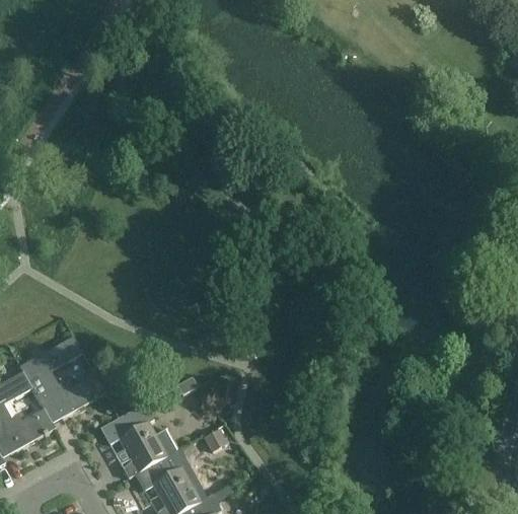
[(517,71),(517,44),(506,63),(517,71)]
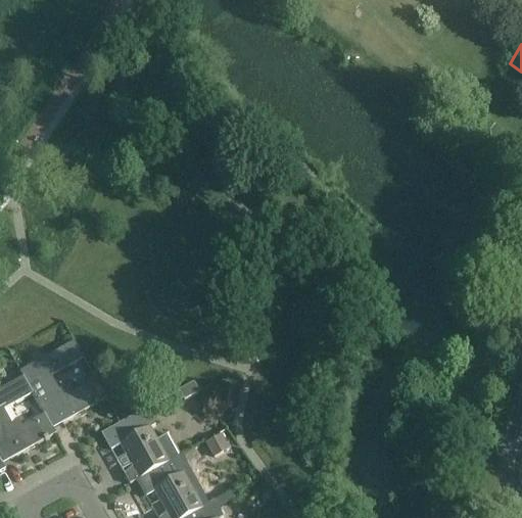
[(19,369),(22,373),(32,389),(44,410),(52,425),(94,402),(95,404),(100,401),(99,399),(106,394),(95,375),(73,387),(69,382),(59,387),(52,374),(84,356),(74,338),(19,369)]
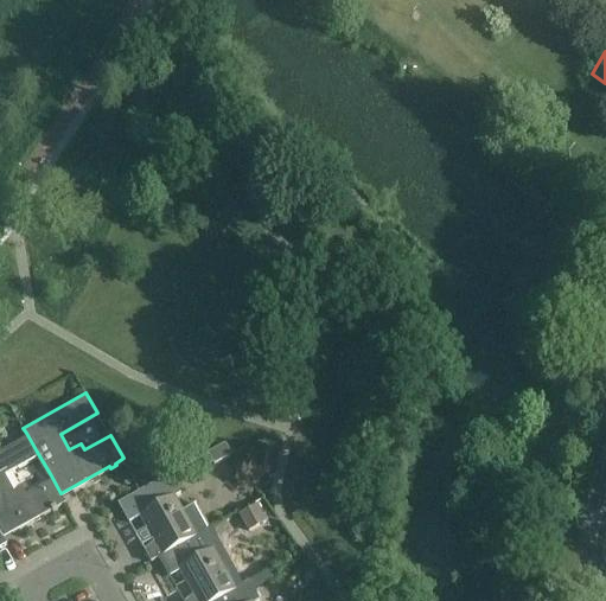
[(0,529),(2,535),(51,507),(52,509),(58,505),(57,503),(64,499),(61,493),(51,475),(26,490),(21,483),(13,487),(4,471),(37,452),(26,433),(0,447),(0,529)]
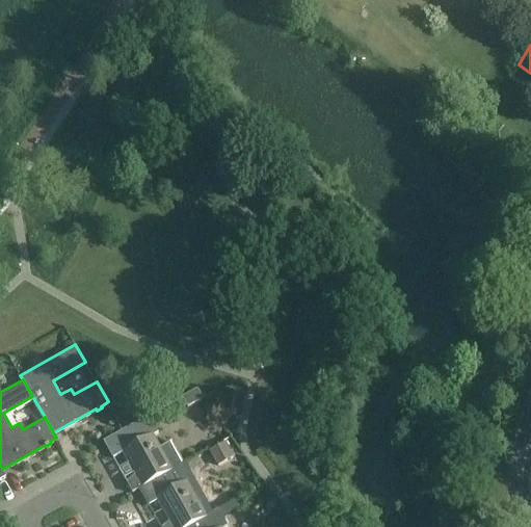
[(202,395),(195,387),(181,394),(187,404),(202,395)]
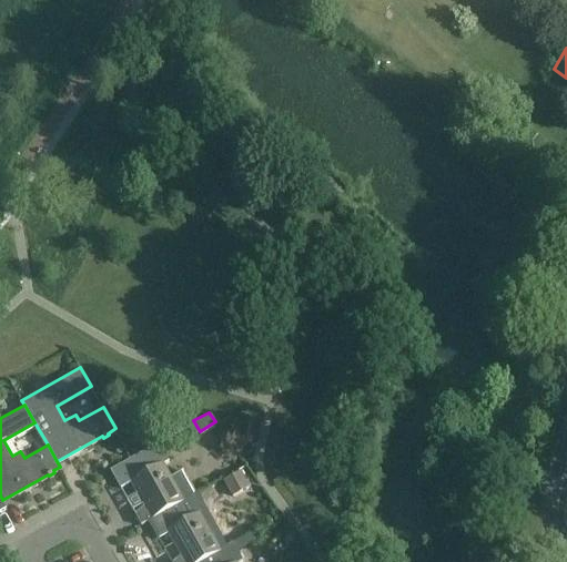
[(148,518),(195,491),(182,467),(170,473),(162,461),(169,458),(159,440),(110,468),(120,484),(130,479),(143,502),(134,512),(140,522),(148,518)]
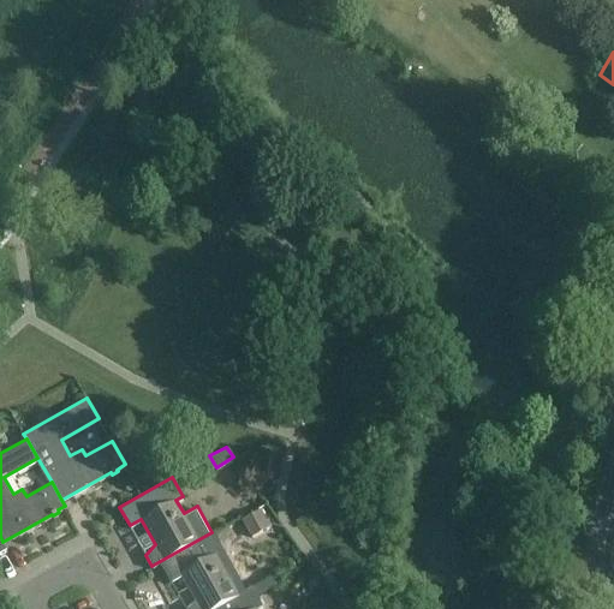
[(250,535),(269,525),(260,507),(240,517),(250,535)]
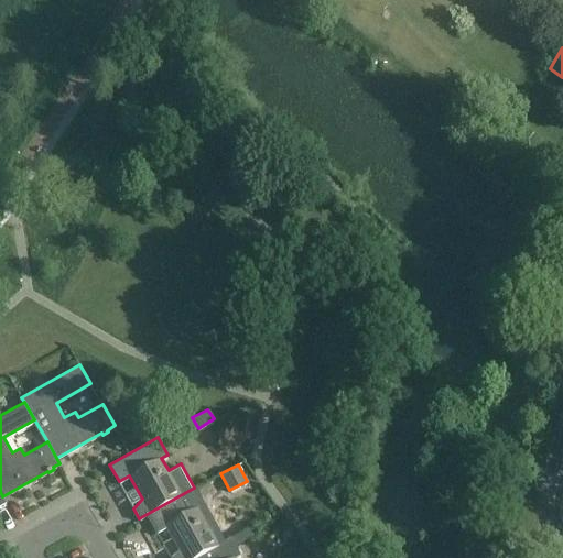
[(171,557),(193,557),(224,540),(194,488),(147,514),(157,532),(168,525),(180,547),(171,557)]
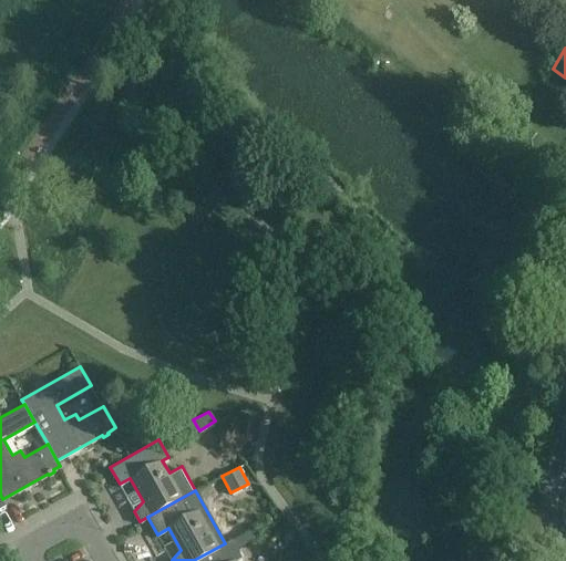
[(237,560),(243,557),(236,546),(254,536),(250,530),(225,543),(194,560),(237,560)]
